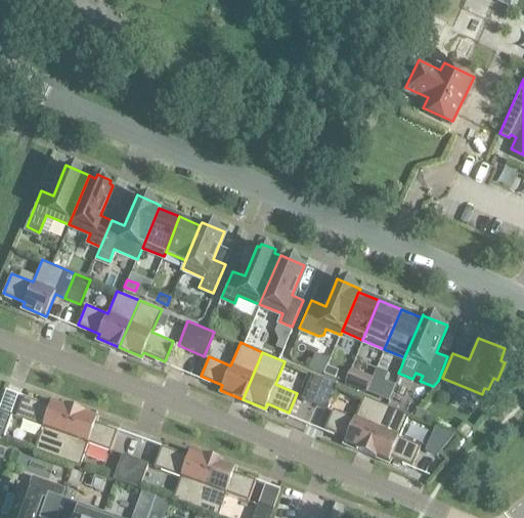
[(324,370),(323,371),(335,375),(338,368),(326,363),(324,370)]
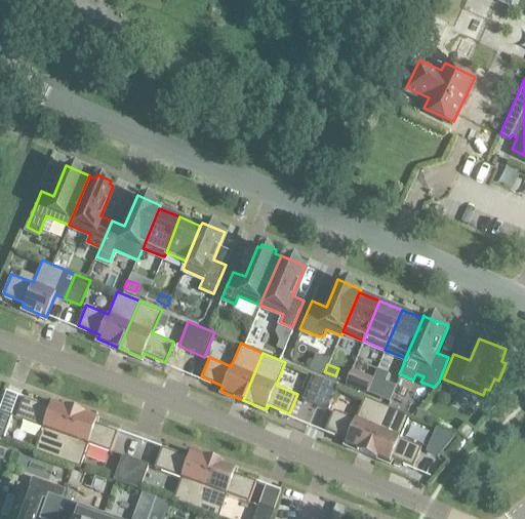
[(352,366),(346,381),(368,389),(371,382),(373,374),(352,366)]
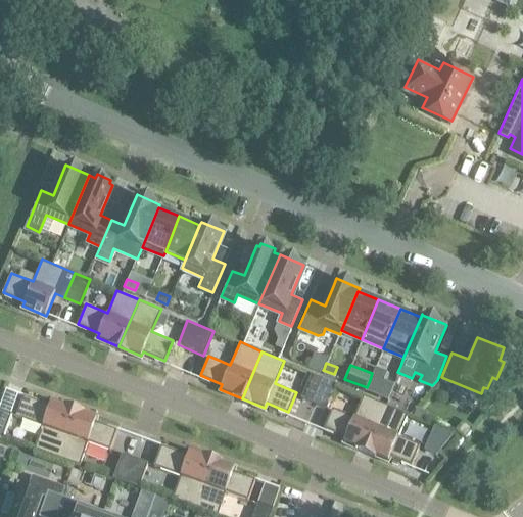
[(311,372),(300,396),(314,402),(324,377),(311,372)]
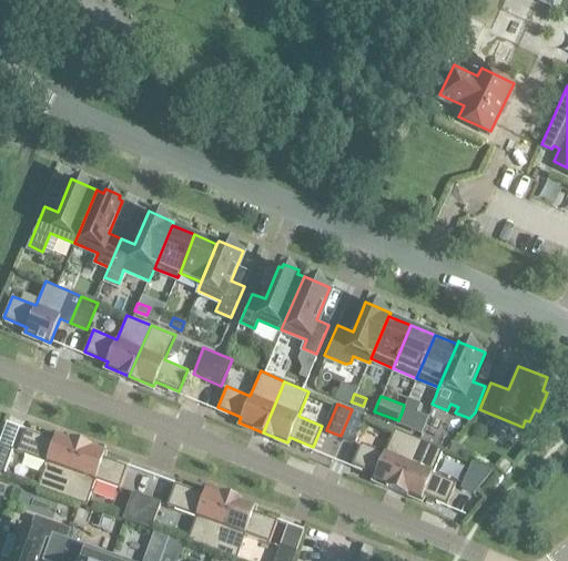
[(398,420),(398,421),(409,426),(422,430),(428,414),(417,409),(404,405),(402,412),(398,420)]
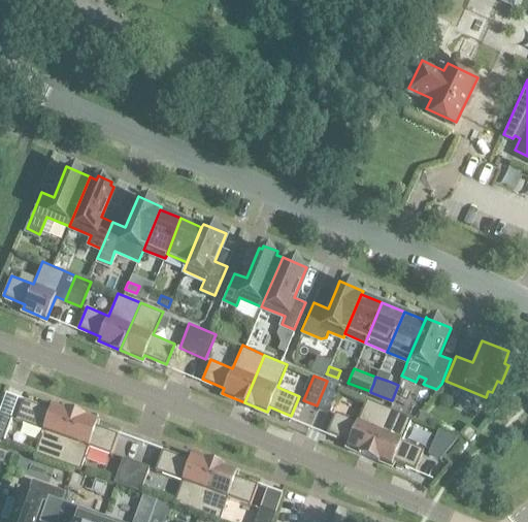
[(339,386),(327,381),(317,405),(329,411),(339,386)]
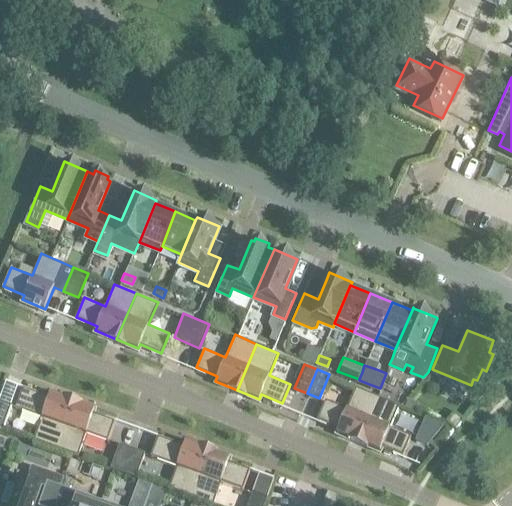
[(359,440),(378,394),(356,385),(346,407),(325,398),(317,418),(338,426),(336,431),(359,440)]
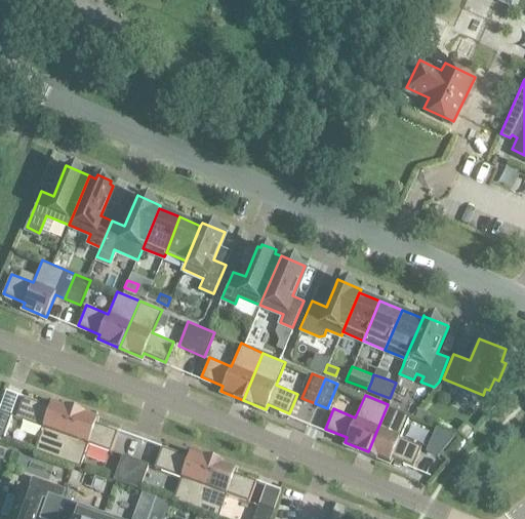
[(57,457),(75,409),(52,401),(50,406),(24,396),(16,416),(43,427),(34,449),(57,457)]
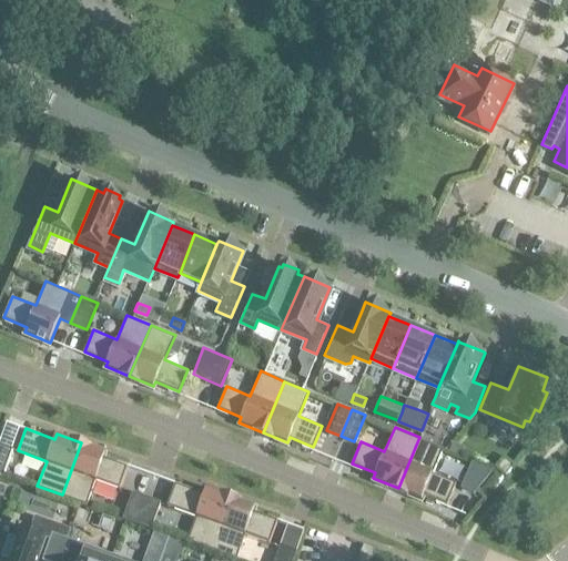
[(443,447),(419,437),(398,488),(422,498),(424,493),(447,503),(456,481),(433,471),(443,447)]
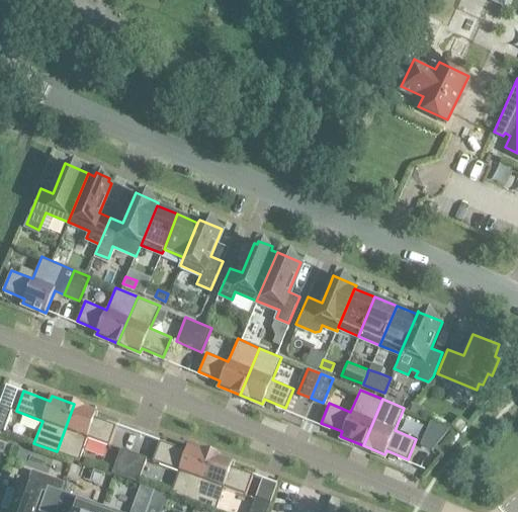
[(413,400),(410,410),(421,414),(424,405),(413,400)]
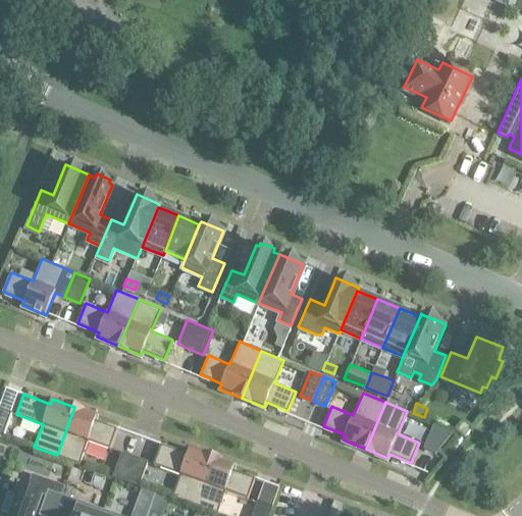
[(0,405),(0,433),(3,435),(12,410),(0,405)]
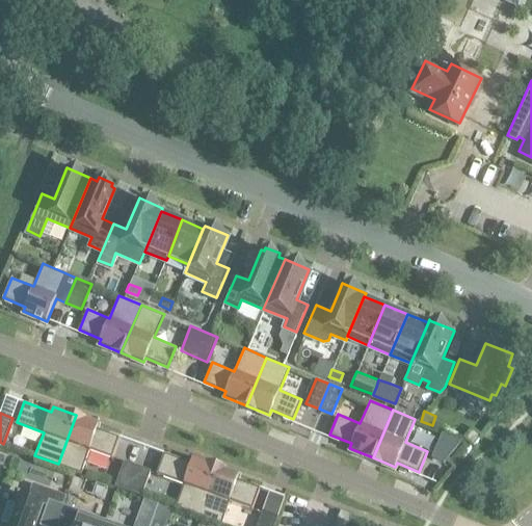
[(76,415),(58,464),(81,472),(89,449),(112,456),(120,436),(97,427),(99,423),(76,415)]
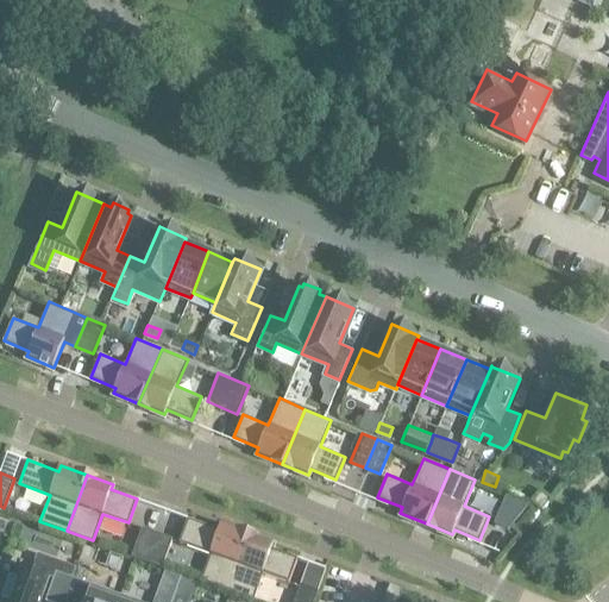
[(532,497),(540,505),(542,506),(551,496),(540,488),(532,497)]
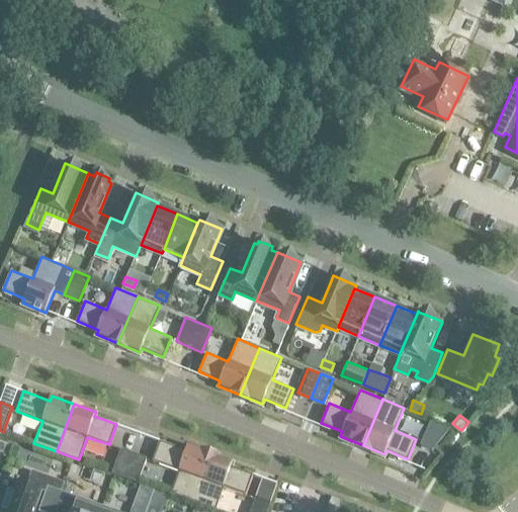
[(430,419),(420,443),(431,448),(449,427),(430,419)]
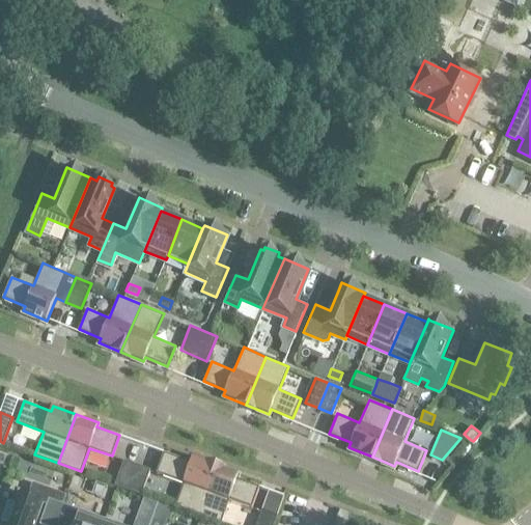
[(198,514),(216,465),(193,457),(191,461),(164,451),(157,472),(184,481),(175,505),(198,514)]
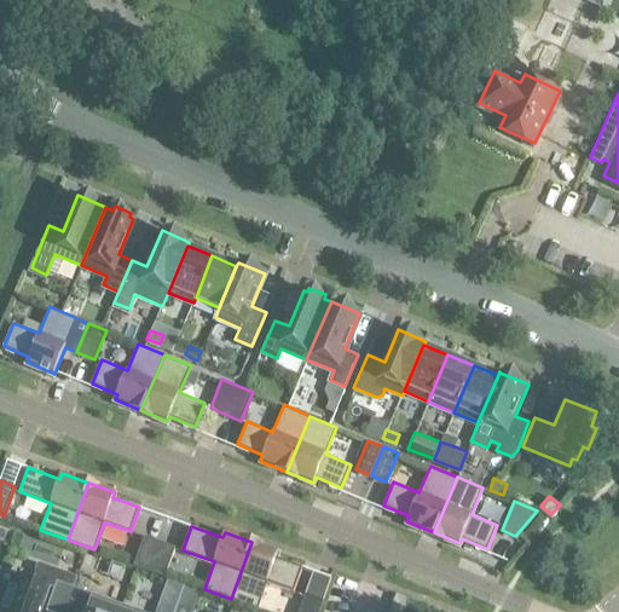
[(149,570),(160,540),(145,535),(134,564),(149,570)]
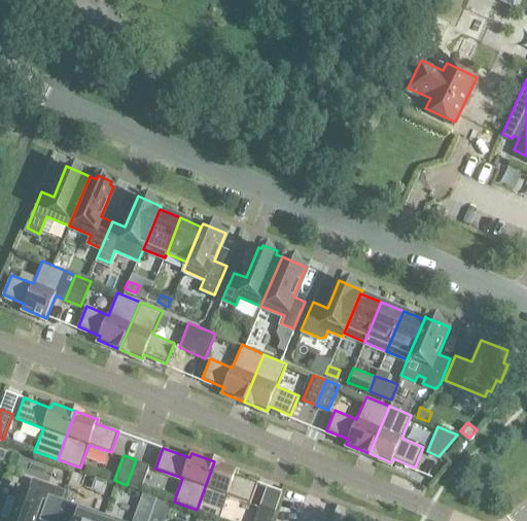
[(136,459),(127,485),(140,489),(149,464),(136,459)]
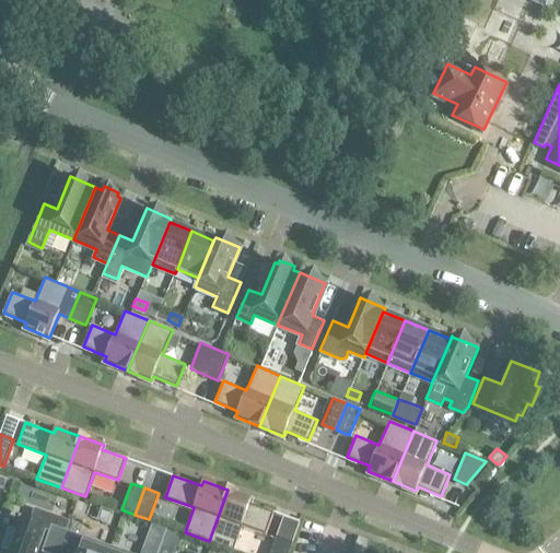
[(252,498),(228,490),(209,541),(233,550),(243,525),(266,533),(273,512),(251,503),(252,498)]
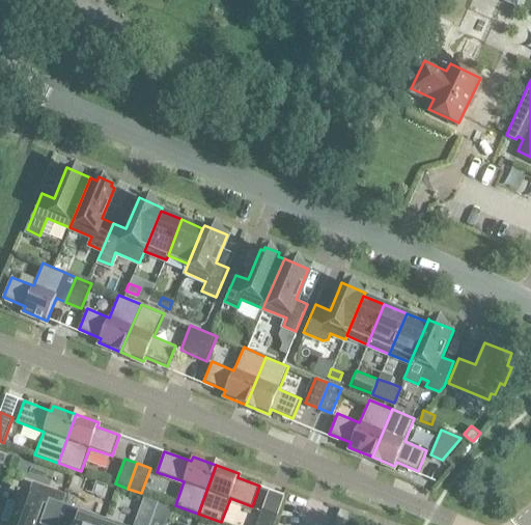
[(0,495),(0,520),(3,522),(1,524),(33,524),(48,487),(33,482),(28,497),(15,492),(11,500),(0,495)]
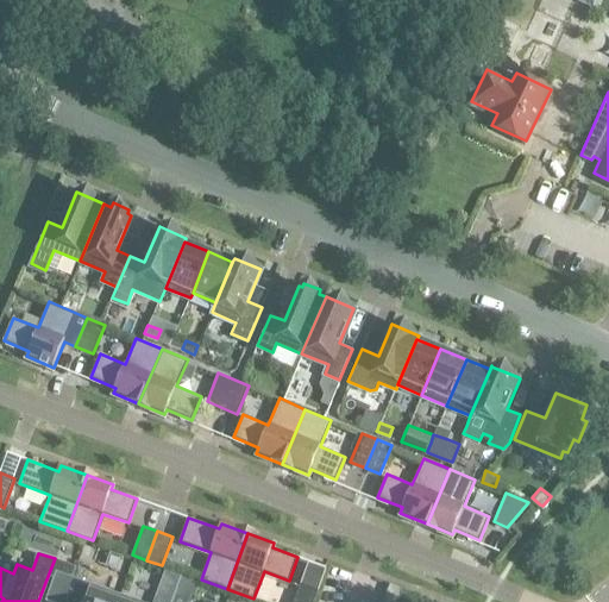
[(54,601),(62,601),(73,575),(56,569),(45,599),(54,601)]
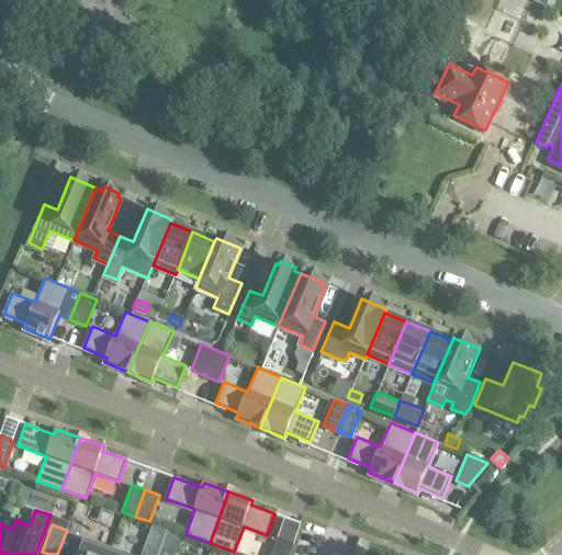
[(168,528),(163,541),(177,546),(180,547),(184,533),(168,528)]
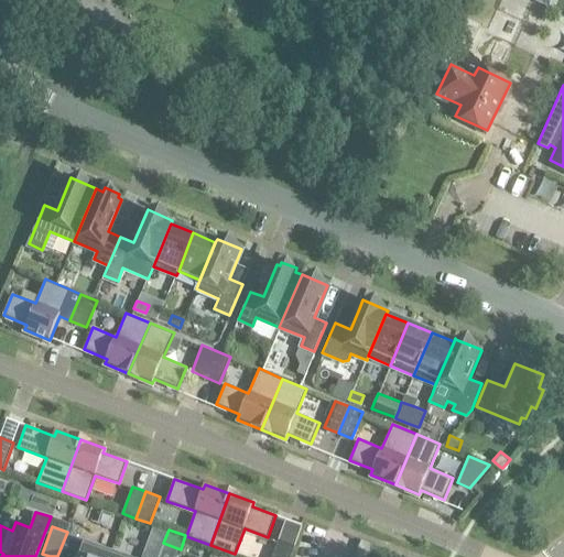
[(108,556),(111,548),(67,532),(57,556),(108,556)]
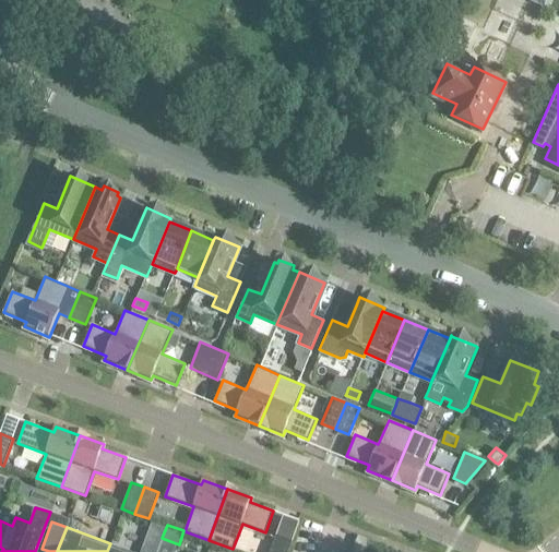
[(364,551),(370,538),(358,532),(349,551),(364,551)]
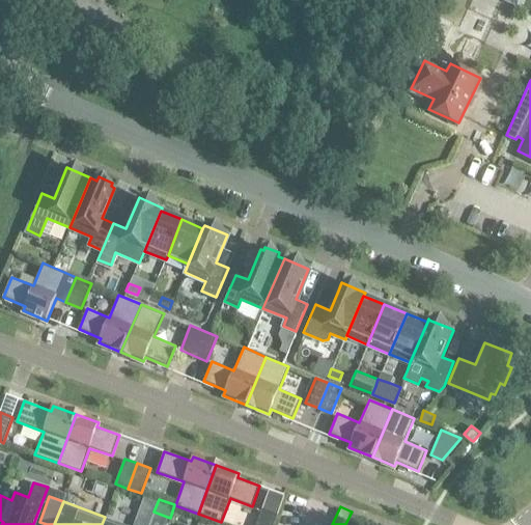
[(256,524),(273,524),(277,514),(262,508),(256,524)]
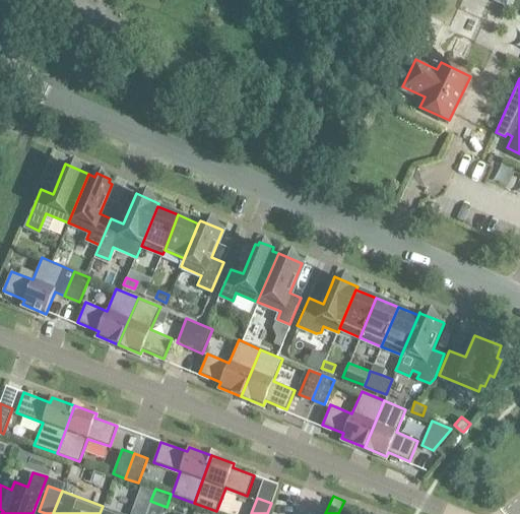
[(133,505),(130,513),(145,513),(147,510),(133,505)]
